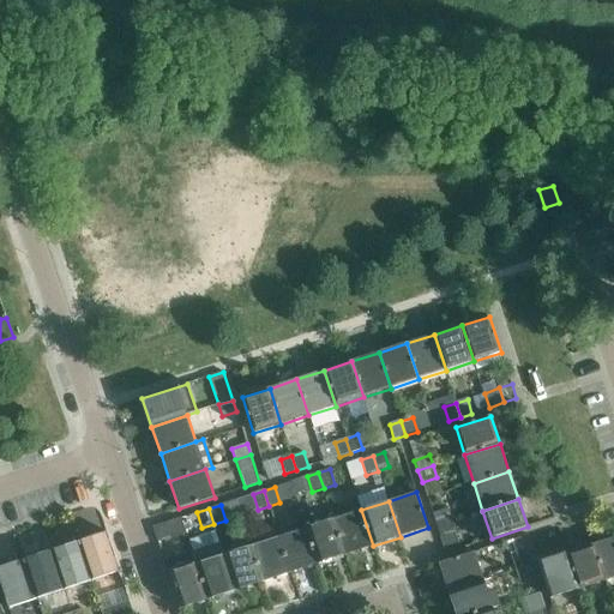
[(432,513),(437,525),(451,521),(447,509),(432,513)]
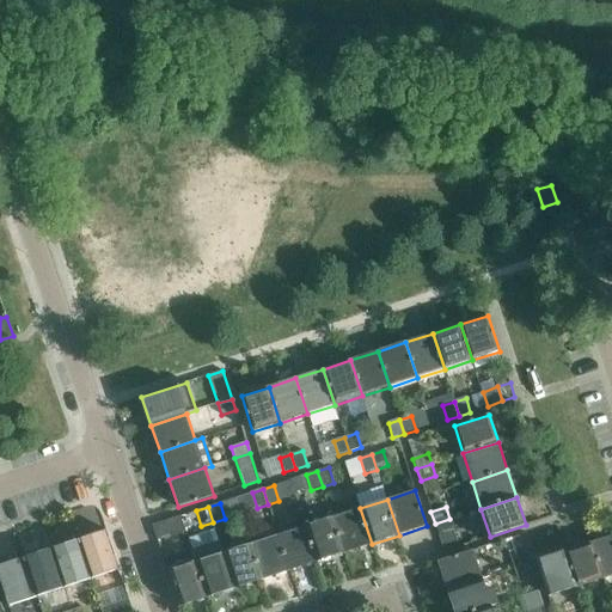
[(360,508),(332,518),(344,554),(372,544),(360,508)]
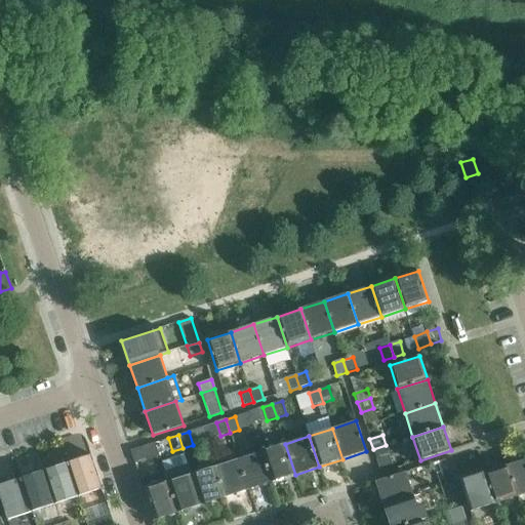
[(131,450),(135,463),(159,456),(154,443),(131,450)]
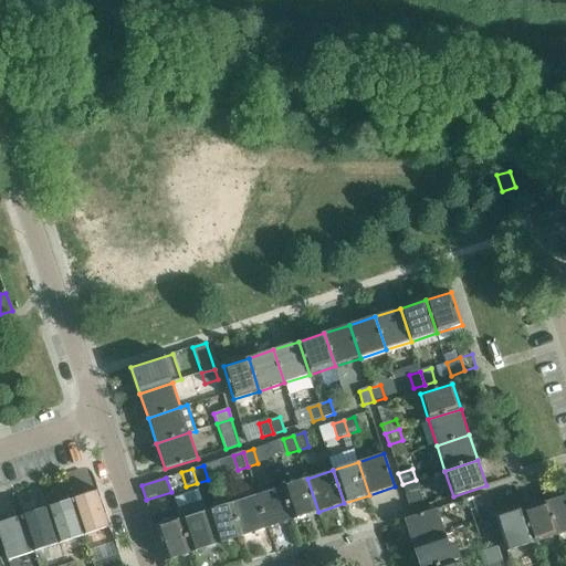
[(307,479),(282,488),(293,520),(318,512),(307,479)]
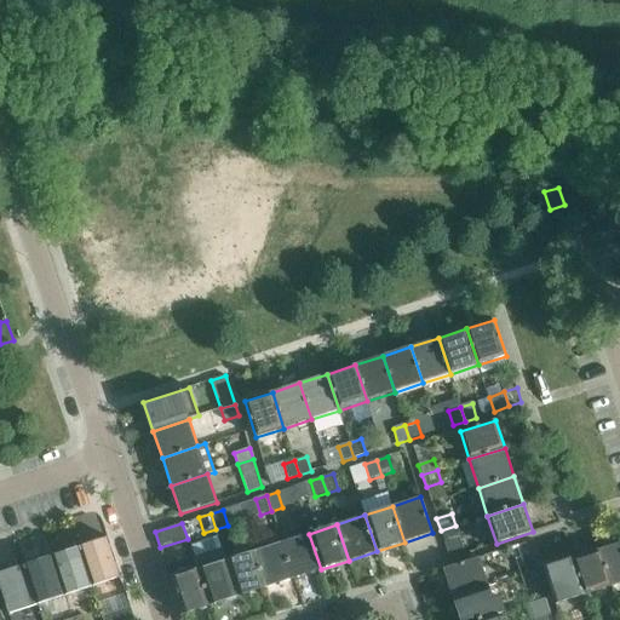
[(455,526),(441,530),(445,543),(459,538),(455,526)]
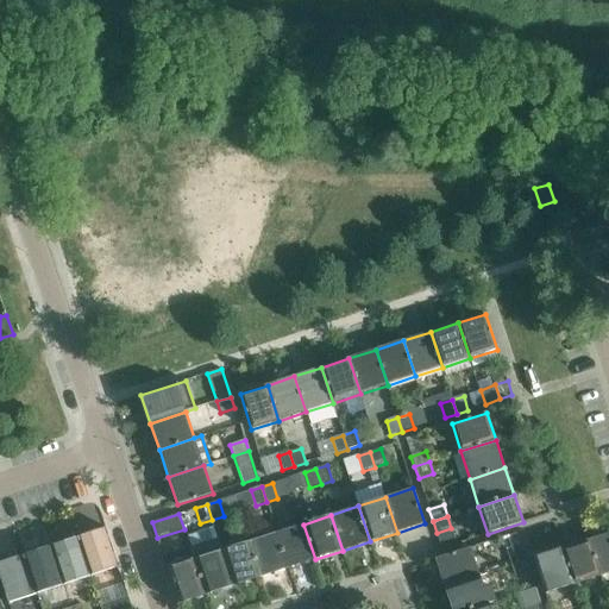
[(303,525),(276,533),(288,569),(315,559),(303,525)]
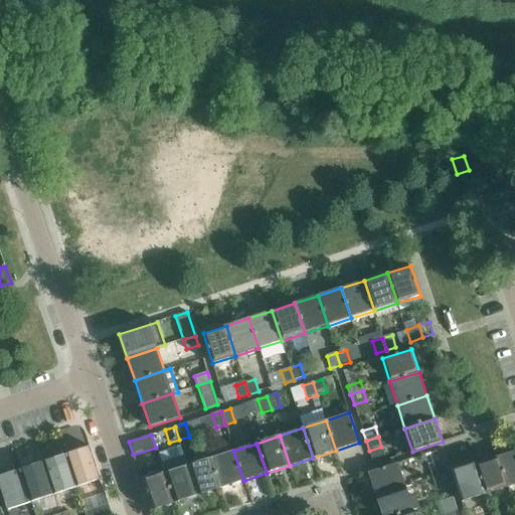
[(90,446),(66,454),(77,489),(101,481),(90,446)]
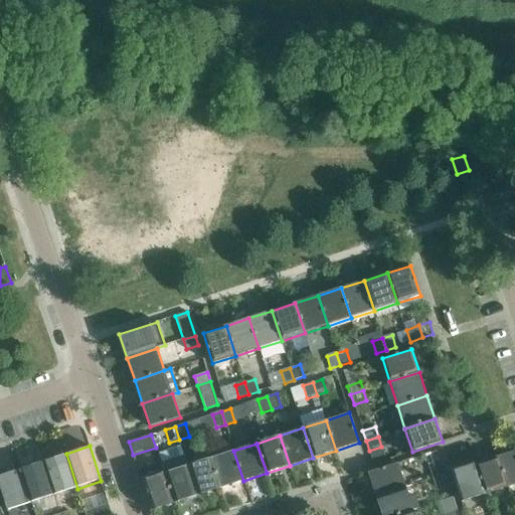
[(233,451),(210,459),(220,488),(243,481),(233,451)]
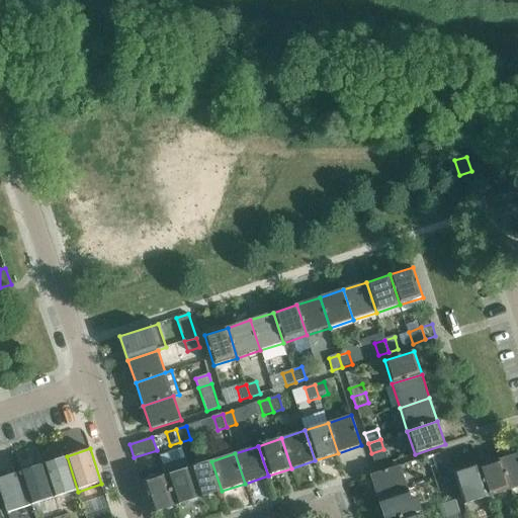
[(428,456),(435,481),(447,477),(439,453),(428,456)]
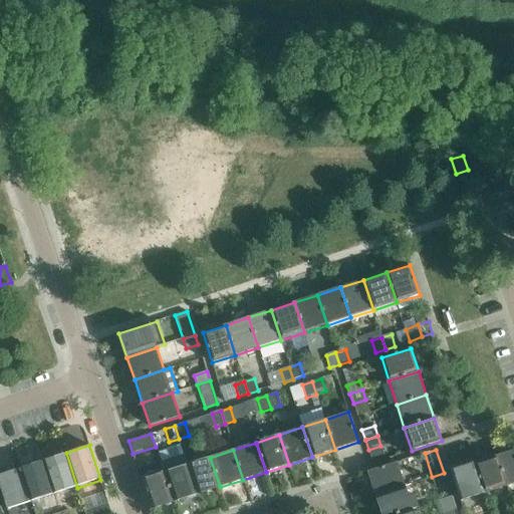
[(513,450),(497,456),(507,486),(513,483),(513,450)]
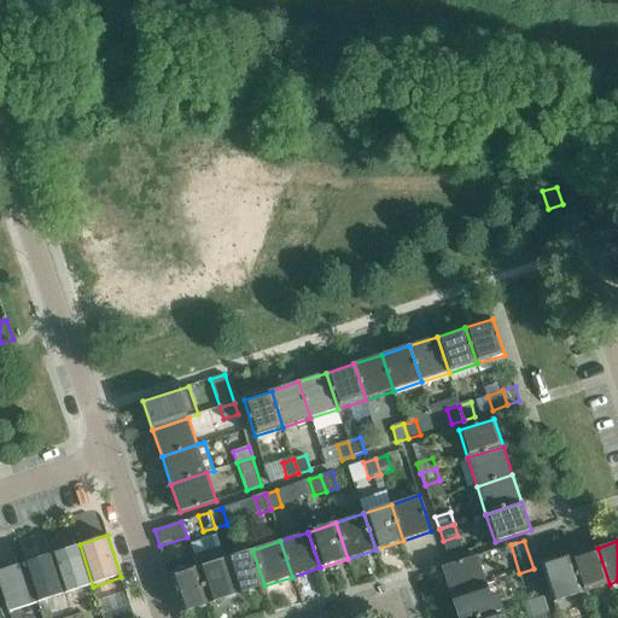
[(80,544),(52,553),(65,595),(93,587),(80,544)]
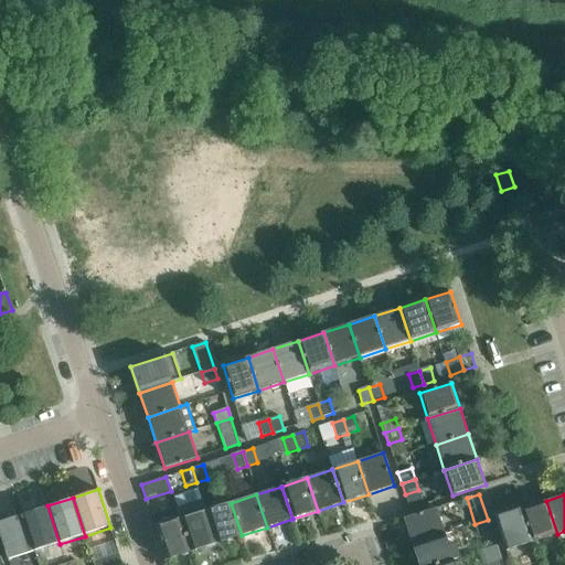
[(202,501),(179,509),(178,510),(191,552),(216,544),(205,511),(202,501)]
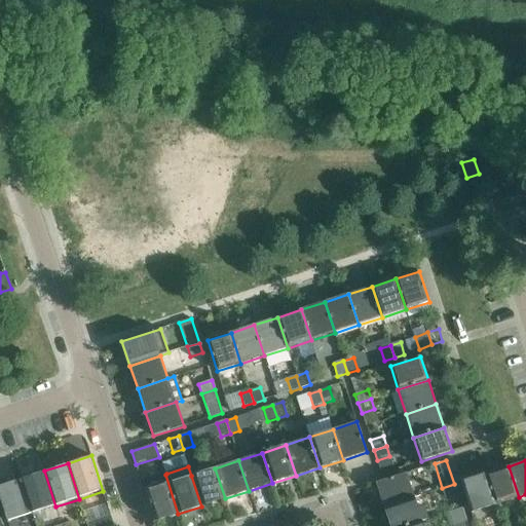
[(509,466),(485,474),(495,504),(519,497),(509,466)]
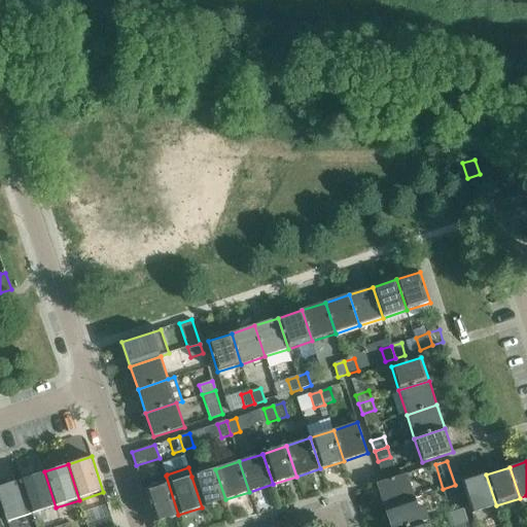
[(215,469),(191,477),(202,507),(225,499),(215,469)]
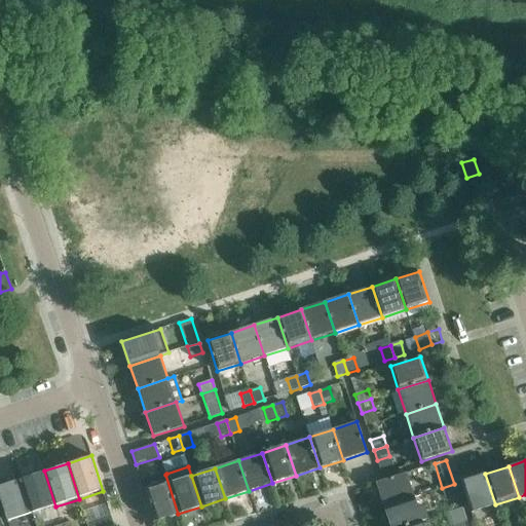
[(44,471),(20,479),(32,515),(55,506),(44,471)]
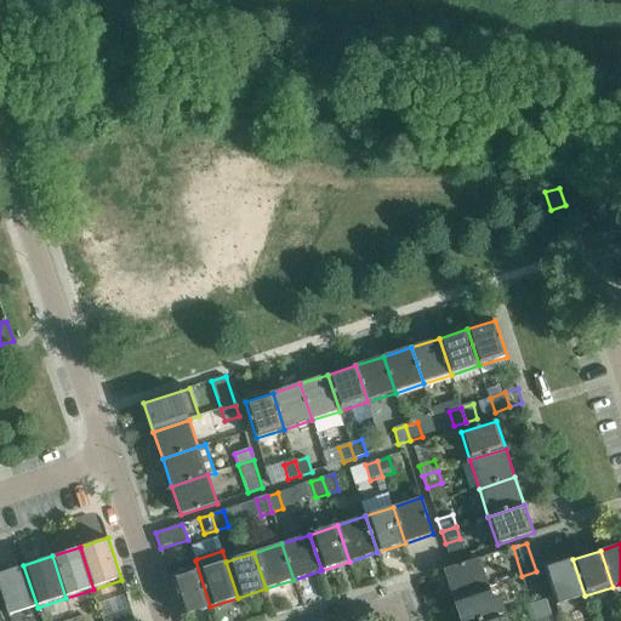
[(195,560),(197,559),(195,557),(170,565),(174,579),(171,580),(182,616),(210,607),(195,560)]
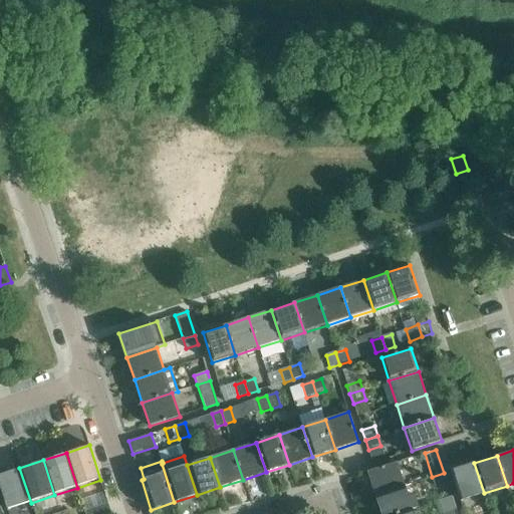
[(367,472),(374,495),(405,485),(398,462),(367,472)]
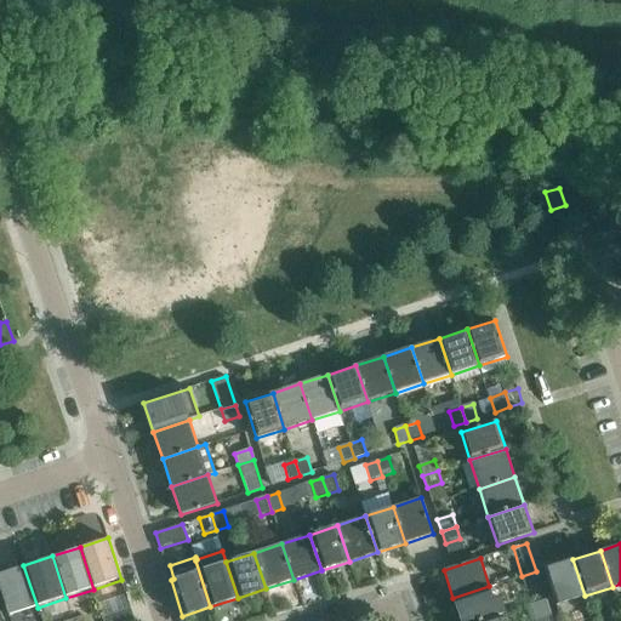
[(585,596),(573,559),(545,569),(557,605),(585,596)]
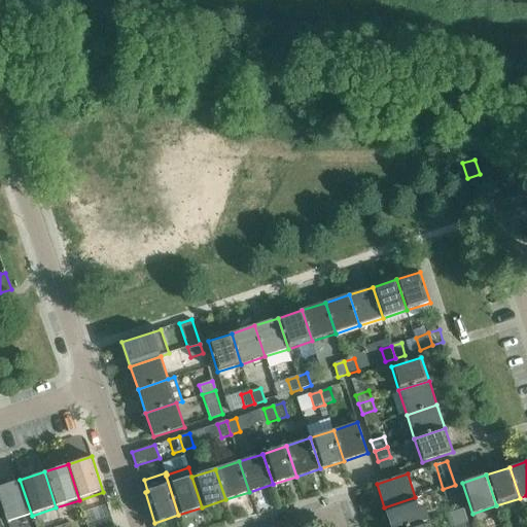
[(32,516),(20,480),(0,486),(0,498),(8,524),(32,516)]
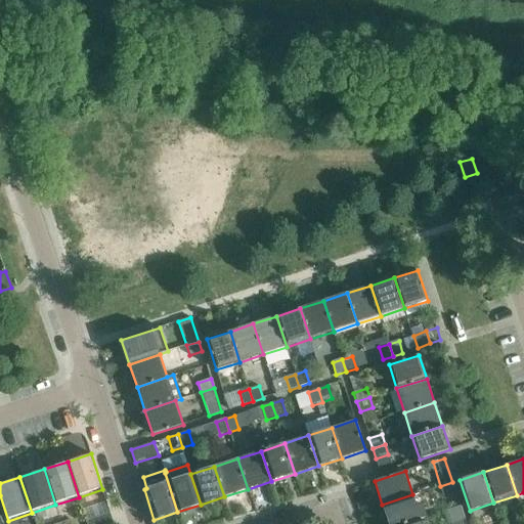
[(452,482),(440,486),(443,495),(455,492),(452,482)]
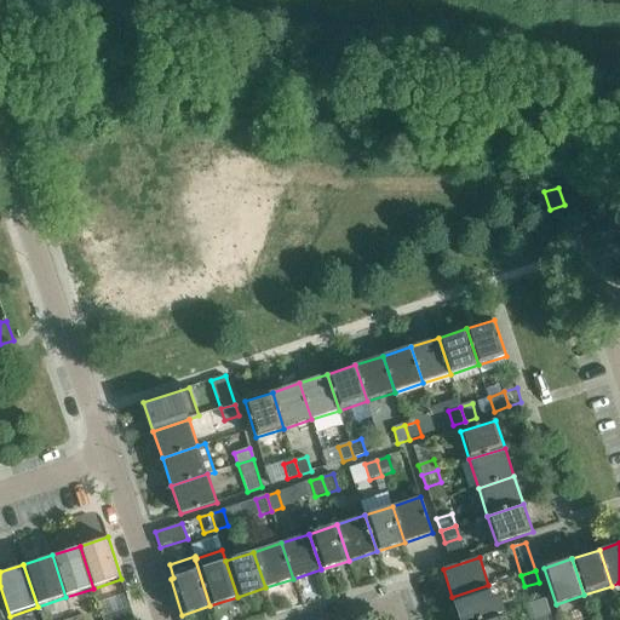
[(452,597),(459,619),(476,619),(498,613),(488,585),(452,597)]
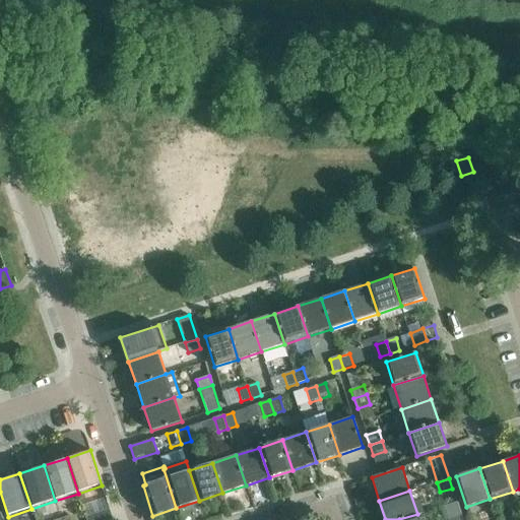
[(86,517),(86,519),(113,519),(110,509),(86,517)]
